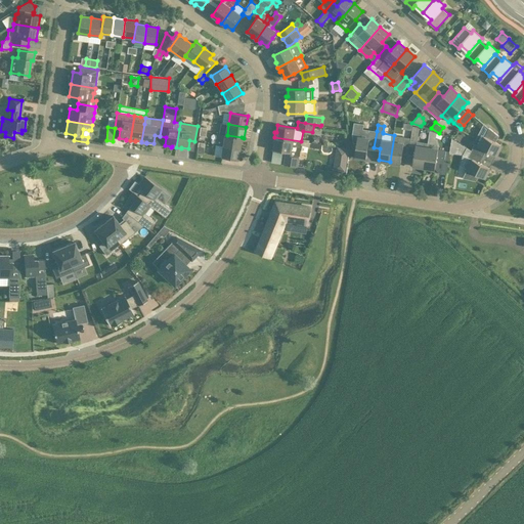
[(495,155),(496,155),(497,153),(498,154),(501,147),(500,146),(501,144),(495,142),(498,136),(499,136),(489,127),(488,127),(480,140),(476,138),(474,143),(475,143),(471,150),(483,156),(486,149),(495,155)]
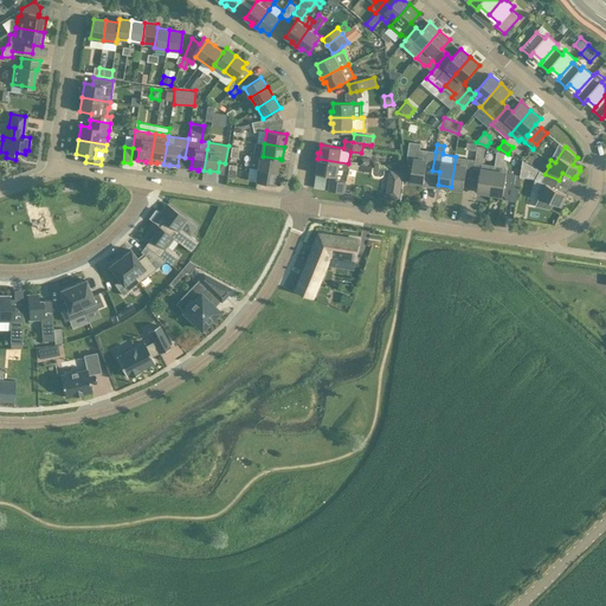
[(432,171),(436,152),(429,150),(427,161),(414,159),(411,180),(413,181),(413,182),(421,184),(421,182),(424,182),(426,169),(432,171)]
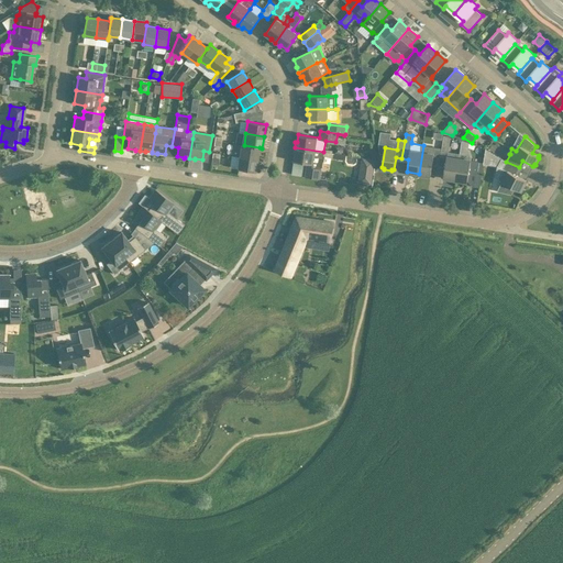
[(257,159),(260,147),(244,145),(232,144),(231,155),(239,156),(257,159)]
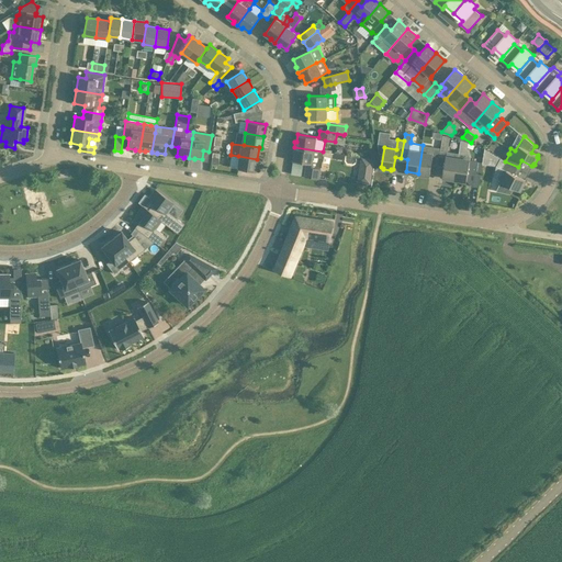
[(438,164),(440,150),(440,148),(423,145),(418,173),(430,175),(431,164),(438,164)]
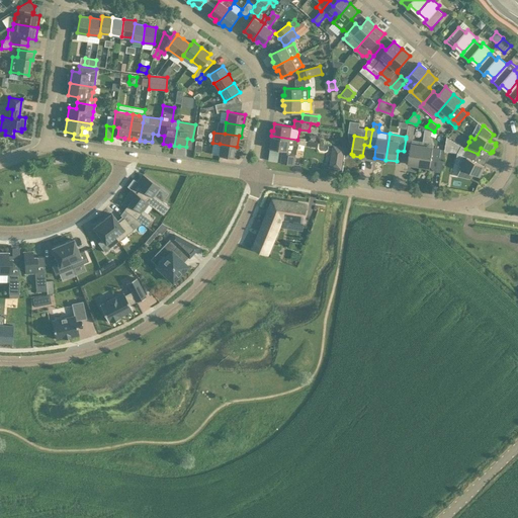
[(280,162),(294,164),(298,140),(297,140),(271,136),(270,141),(271,141),(270,148),(282,150),(280,162)]
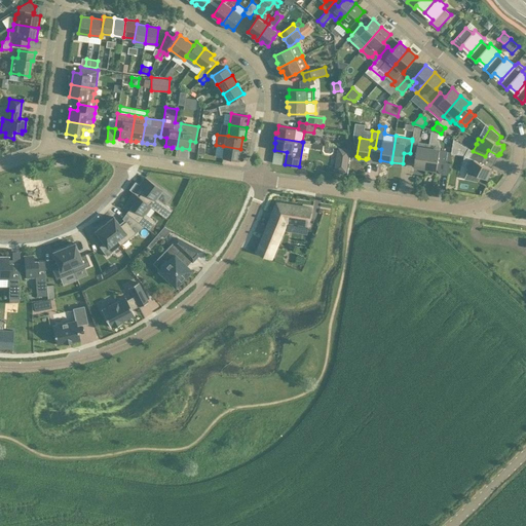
[(412,141),(410,153),(416,154),(414,165),(425,167),(428,148),(422,147),(423,143),(412,141)]
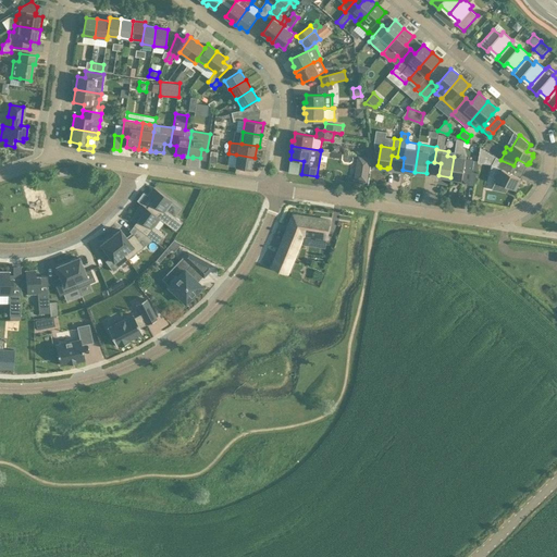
[(236,155),(234,166),(252,170),(255,158),(236,155)]
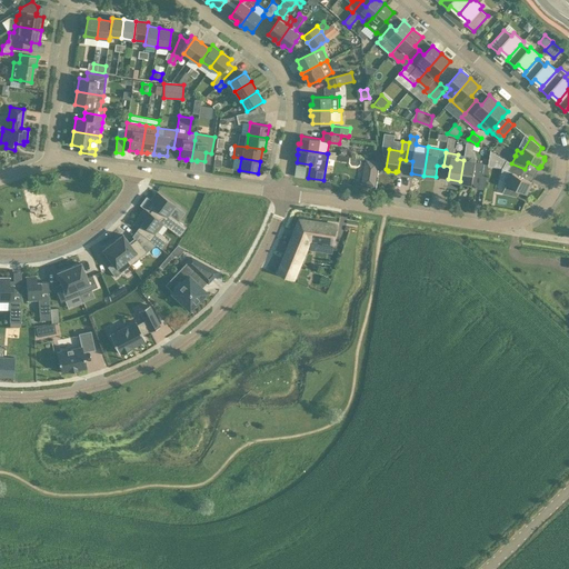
[(366,160),(362,185),(376,187),(379,162),(366,160)]
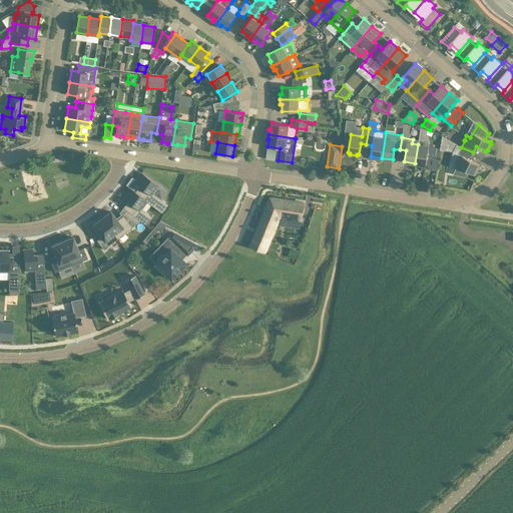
[(418,144),(415,163),(417,163),(417,165),(425,166),(425,164),(426,165),(427,156),(428,154),(434,155),(433,157),(431,170),(437,170),(441,148),(429,146),(418,144)]
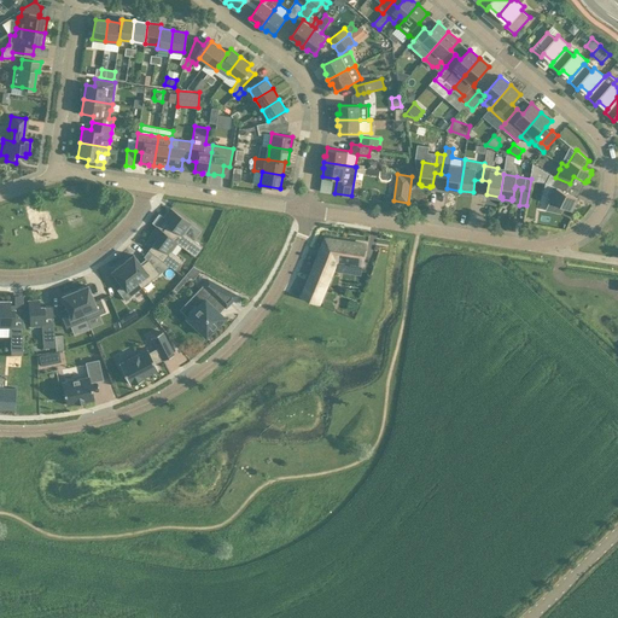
[(565,207),(571,210),(572,208),(573,208),(577,200),(576,200),(577,198),(577,197),(566,191),(570,184),(555,178),(549,190),(554,192),(546,209),(546,210),(561,214),(561,213),(565,207)]
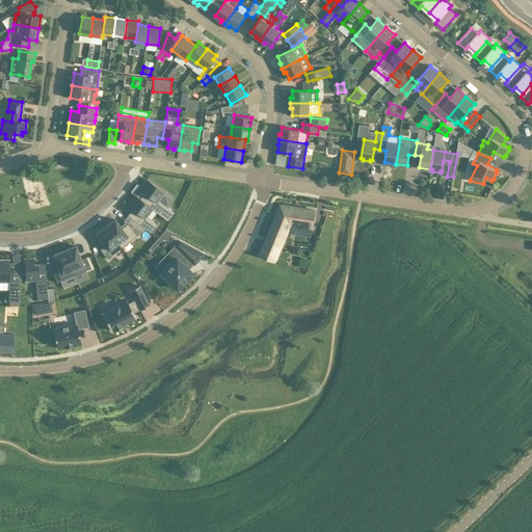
[(145,190),(140,198),(153,208),(152,209),(167,220),(174,212),(158,201),(164,192),(147,179),(140,187),(145,190)]
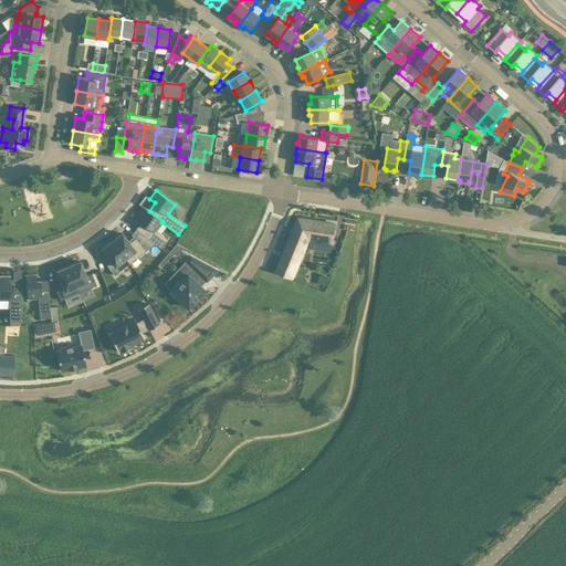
[(156,230),(161,222),(163,221),(149,211),(144,207),(137,216),(143,220),(136,229),(160,248),(167,238),(156,230)]
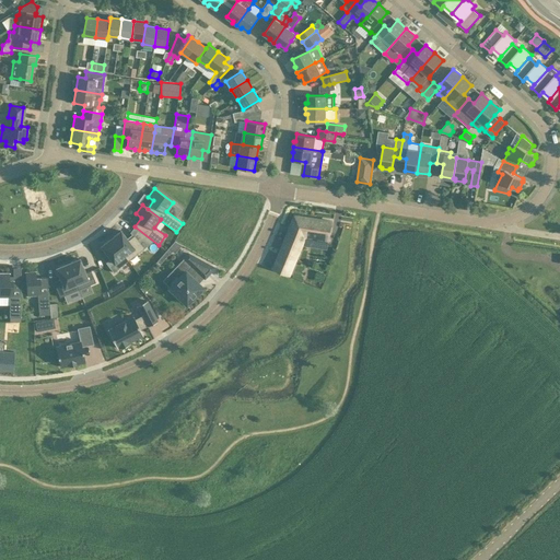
[(290,275),(302,245),(305,236),(329,240),(331,221),(295,216),(273,267),(290,275)]
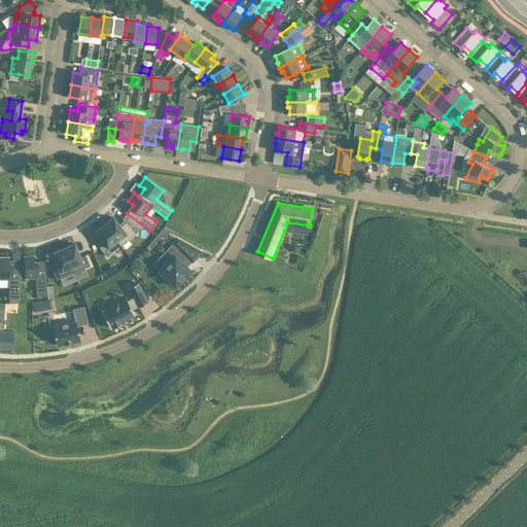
[(53,210),(35,215),(36,221),(55,216),(53,210)]
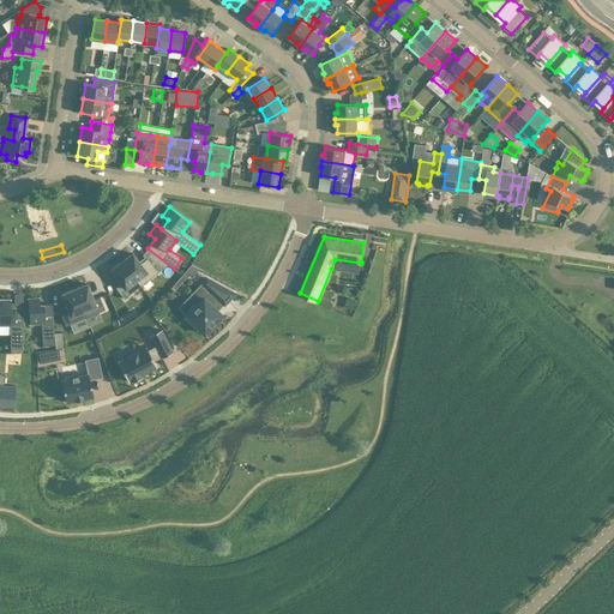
[(132,253),(121,262),(140,286),(158,272),(148,258),(140,263),(132,253)]
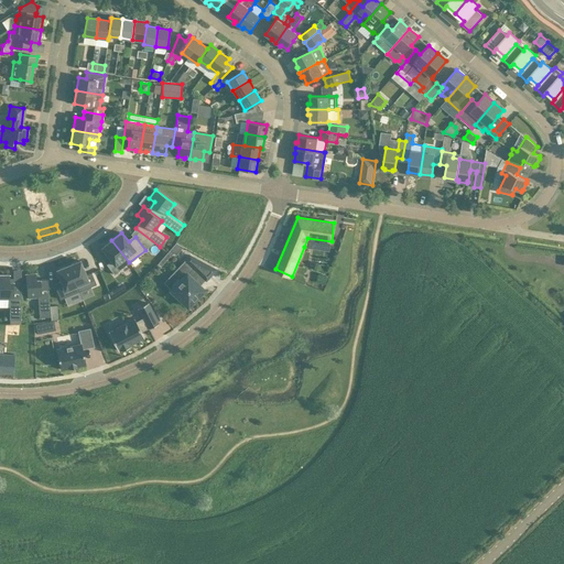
[(119,270),(129,262),(111,240),(101,248),(111,260),(106,264),(115,274),(120,270),(119,270)]
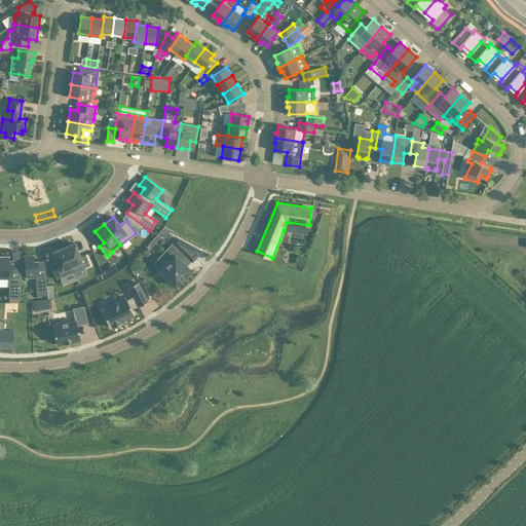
[(150,248),(158,238),(159,239),(161,236),(164,238),(171,230),(164,226),(147,246),(150,248)]
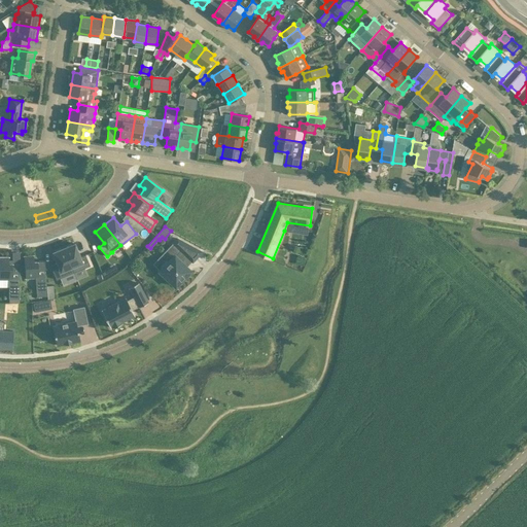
[(188,269),(186,267),(179,259),(184,253),(192,260),(192,261),(202,251),(177,239),(173,243),(180,249),(175,255),(174,255),(160,270),(159,271),(175,286),(186,275),(189,272),(190,271),(189,270),(188,269)]
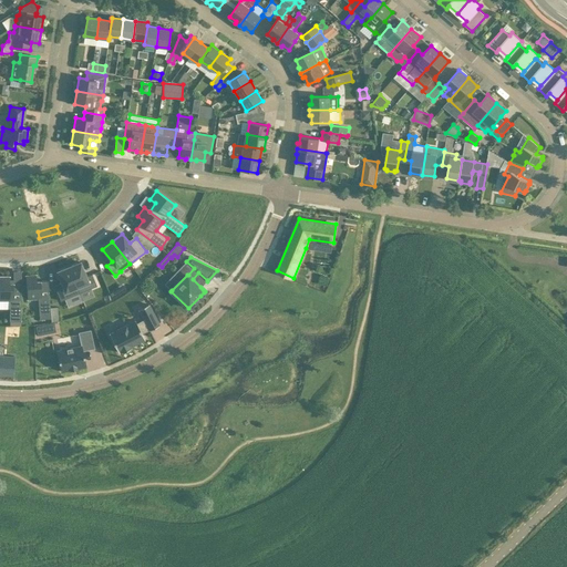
[(69,267),(76,287),(89,282),(80,261),(69,267)]
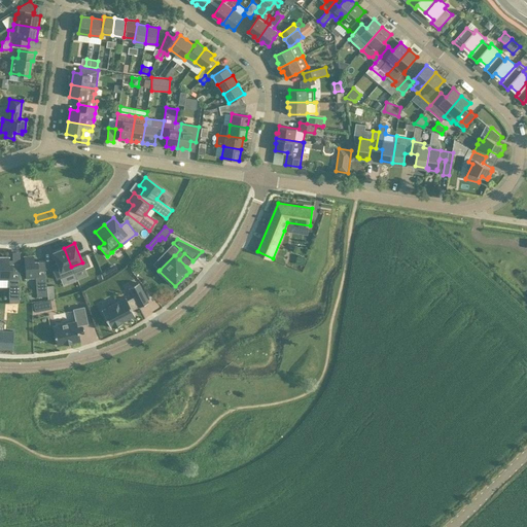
[(71,267),(64,248),(53,252),(61,271),(71,267)]
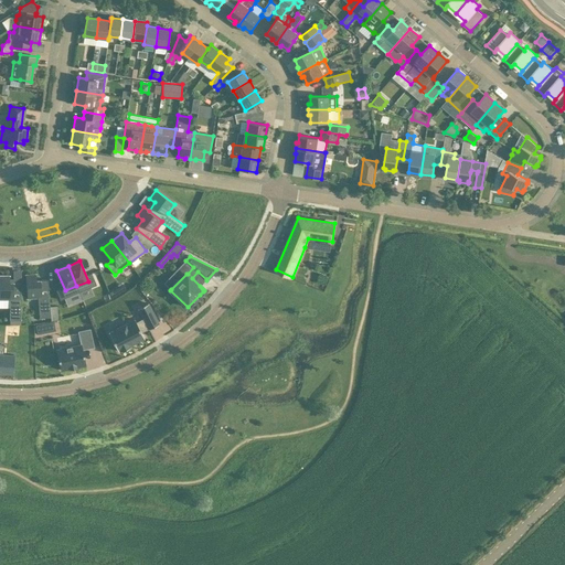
[(36,274),(25,275),(28,298),(38,297),(39,311),(50,310),(48,279),(36,280),(36,274)]
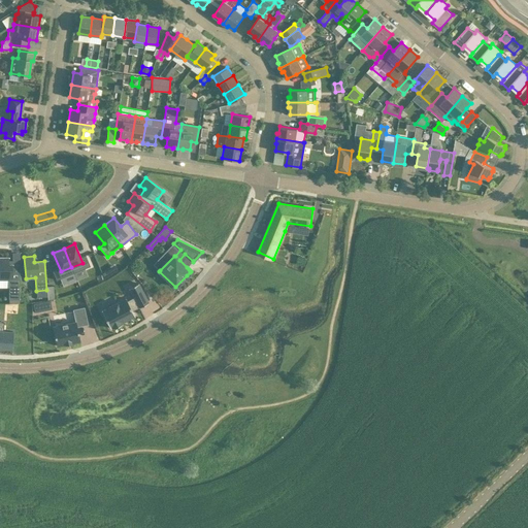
[(9,258),(0,257),(0,278),(9,279),(9,293),(20,293),(20,264),(9,264),(9,258)]
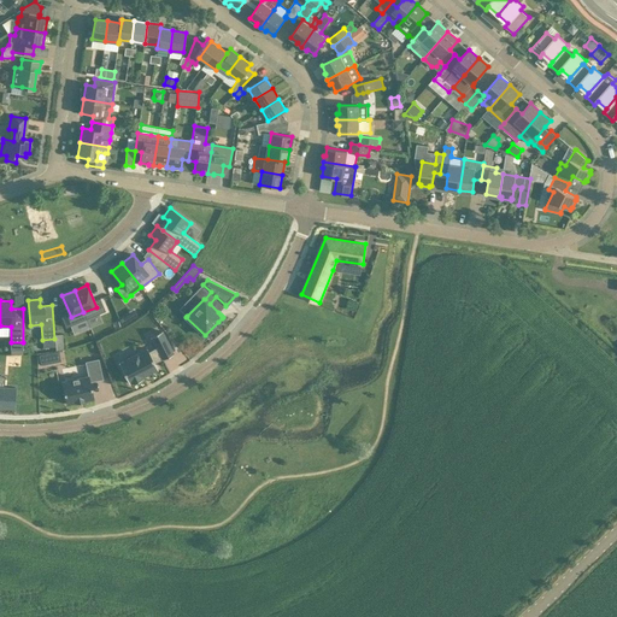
[(123,327),(130,322),(125,316),(121,319),(123,327)]
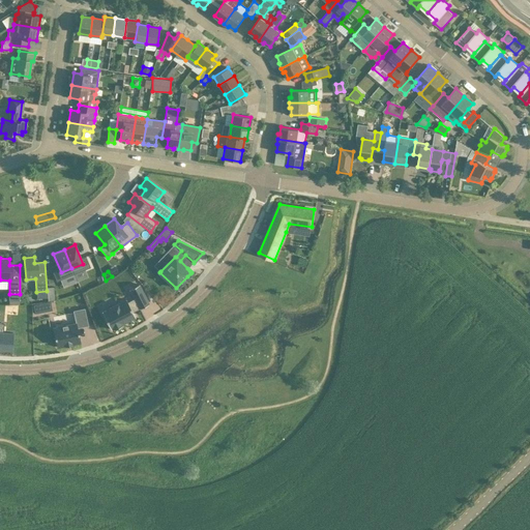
[(140,308),(149,303),(139,285),(129,289),(135,298),(127,302),(126,299),(101,312),(111,329),(114,328),(114,329),(122,325),(121,324),(136,317),(133,312),(140,307),(140,308)]
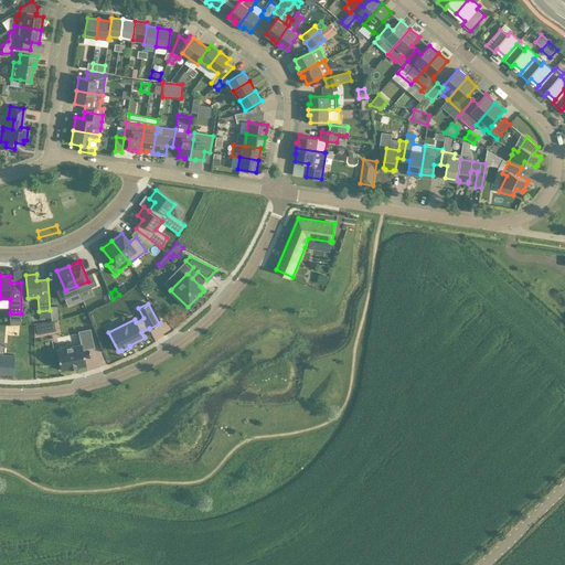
[(56,349),(61,370),(86,364),(83,349),(94,347),(91,328),(77,331),(81,344),(56,349)]
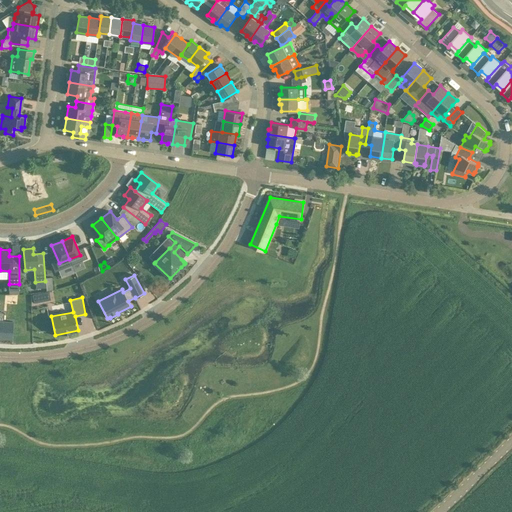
[(0,335),(12,337),(13,320),(0,318),(0,335)]
